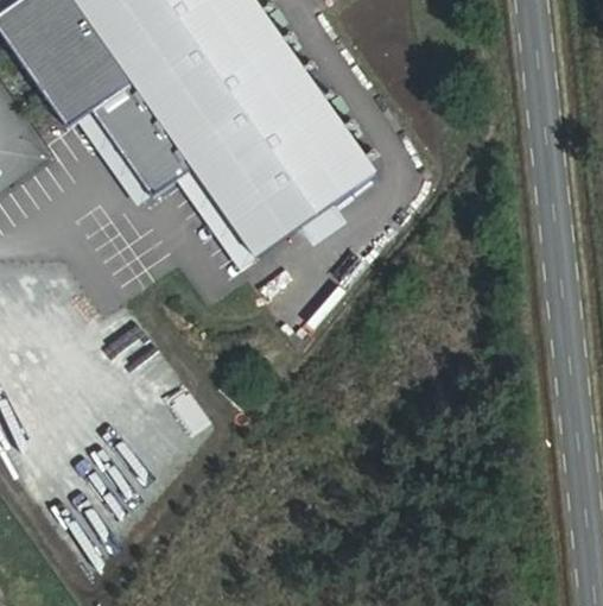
[(17,0),(0,12),(0,35),(65,127),(132,81),(254,257),(374,174),(252,0),(17,0)]
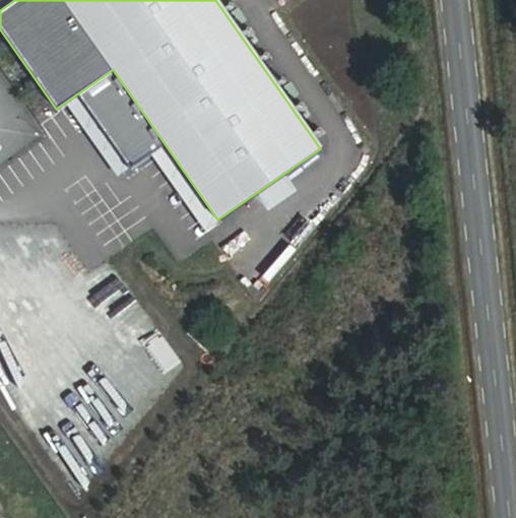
[(268,212),(298,193),(288,179),(259,198),(268,212)]
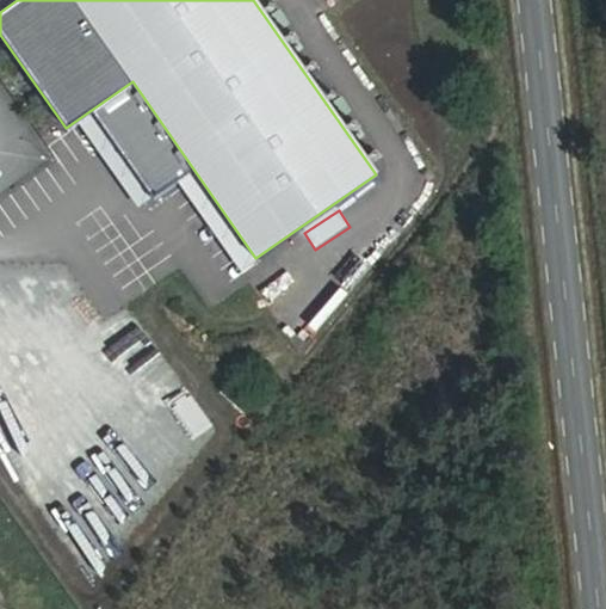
[(174,361),(136,394),(189,455),(221,428),(202,407),(209,401),(174,361)]
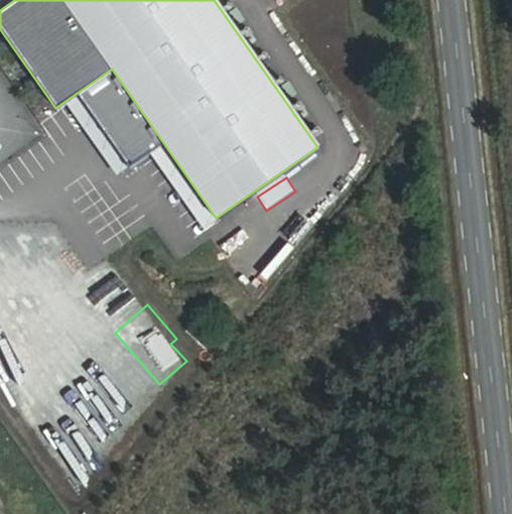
[(0,359),(16,349),(5,333),(0,336),(0,359)]
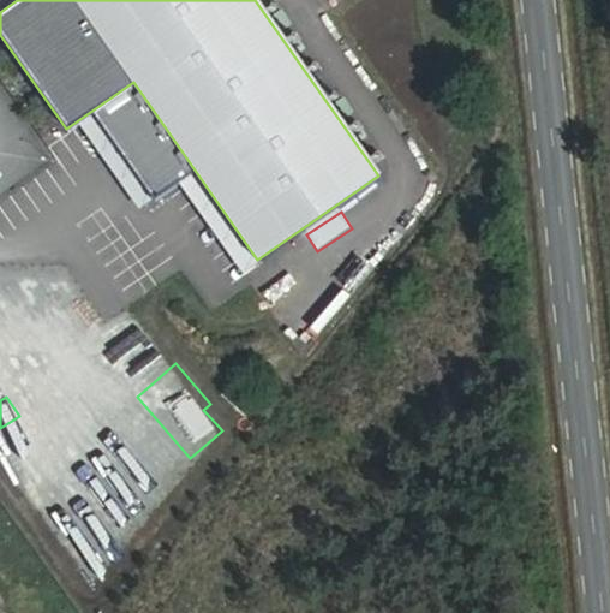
[(0,460),(3,464),(40,440),(29,424),(0,442),(0,460)]
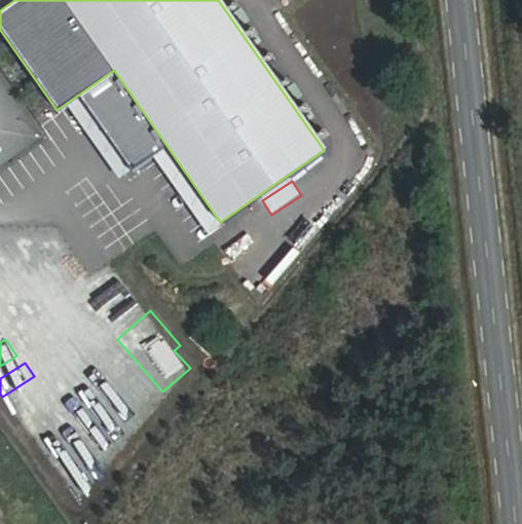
[(106,393),(90,404),(114,437),(129,426),(106,393)]
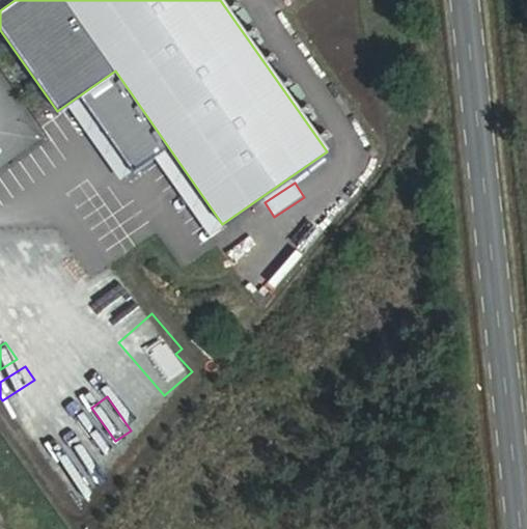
[(76,502),(103,468),(86,454),(59,490),(76,502)]
